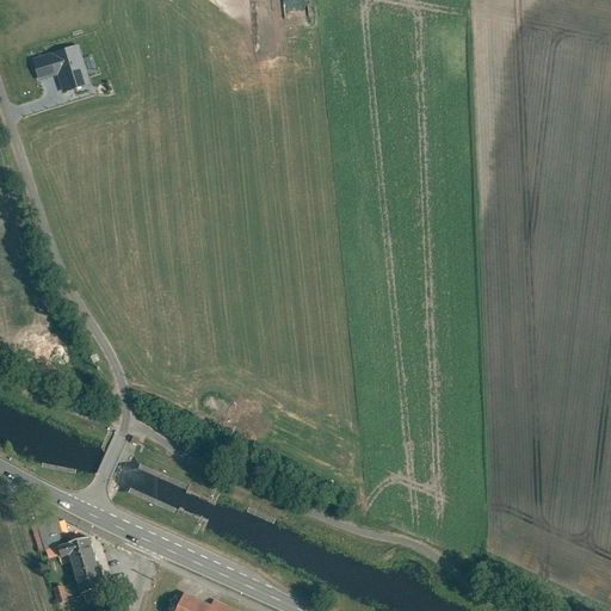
[(85,86),(79,63),(66,67),(66,65),(59,67),(65,91),(85,86)]
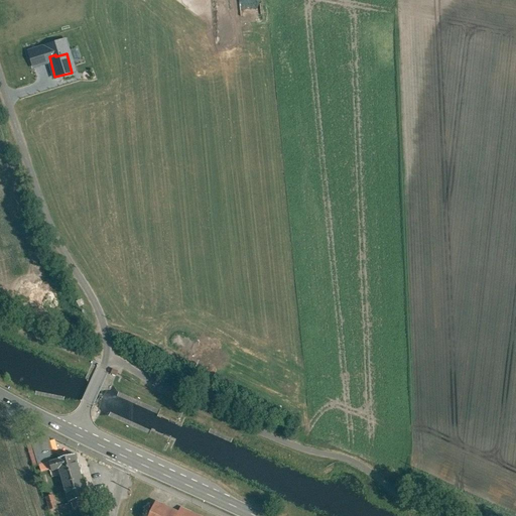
[(50,329),(38,324),(33,335),(45,340),(50,329)]
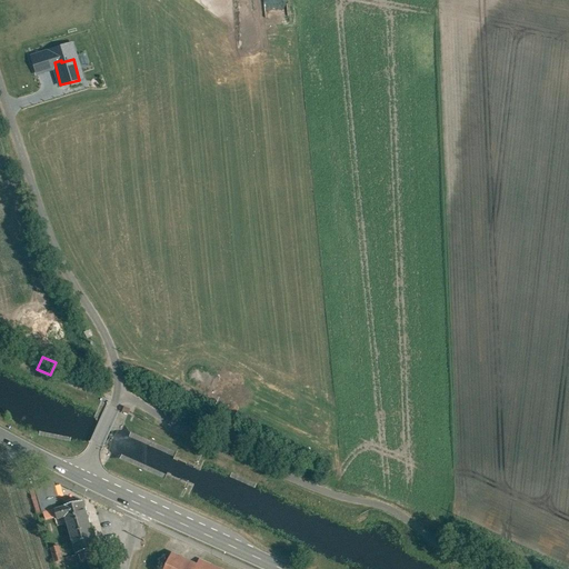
[(43,515),(56,510),(53,501),(59,499),(53,481),(35,487),(43,515)]
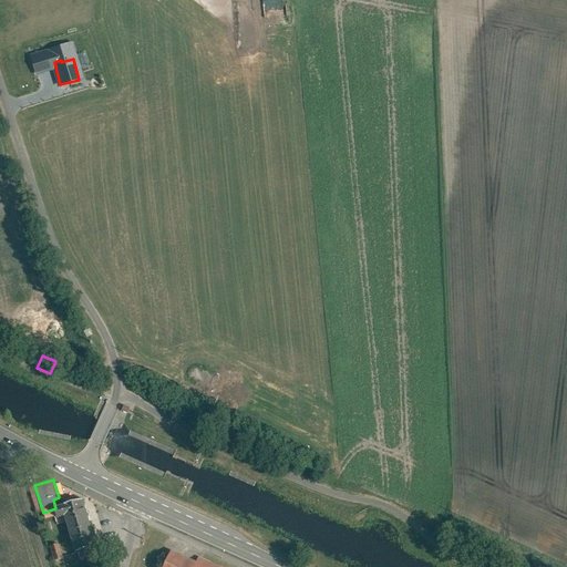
[(65,516),(76,553),(101,546),(86,498),(55,508),(58,518),(65,516)]
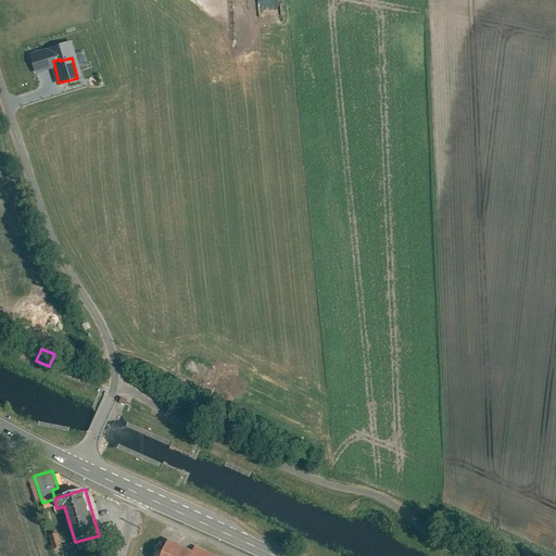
[(59,529),(46,532),(53,555),(65,552),(59,529)]
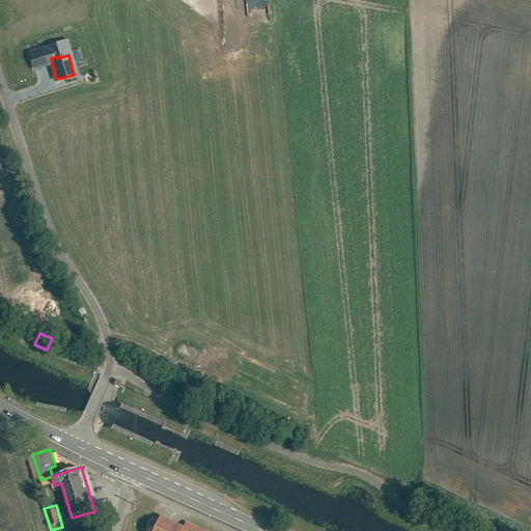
[(183,530),(185,528),(162,516),(155,530),(183,530)]
